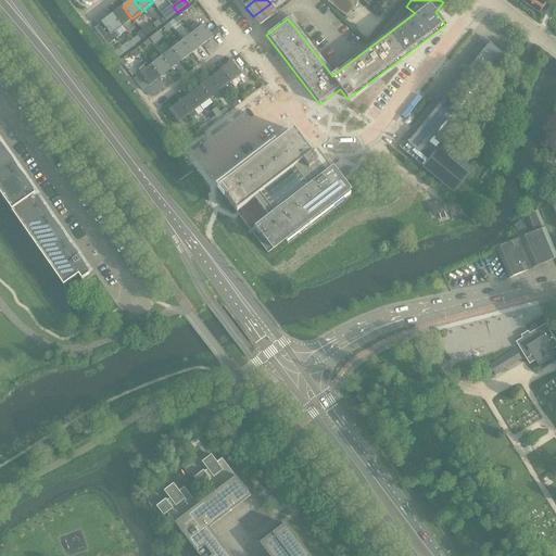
[(346,0),(341,0),(340,2),(351,11),(354,5),(346,0)]
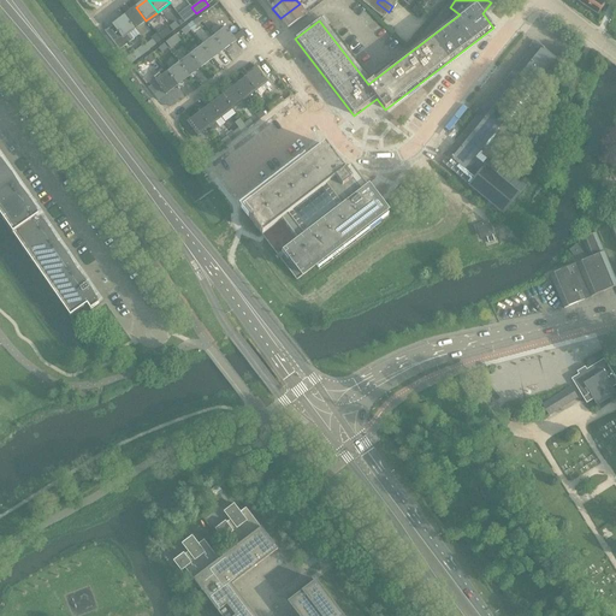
[(580,0),(579,3),(598,15),(606,0),(580,0)]
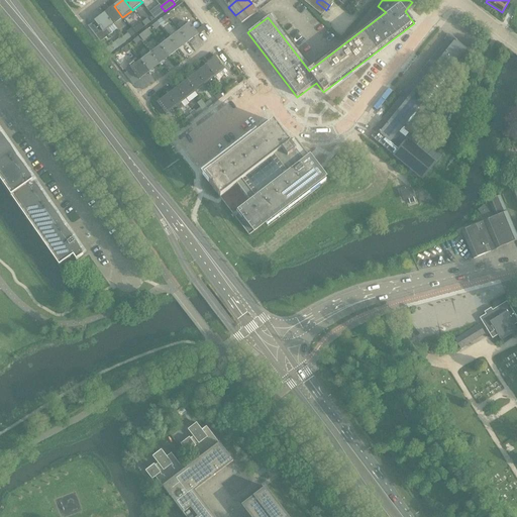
[(316,2),(312,7),(322,15),(326,10),(316,2)]
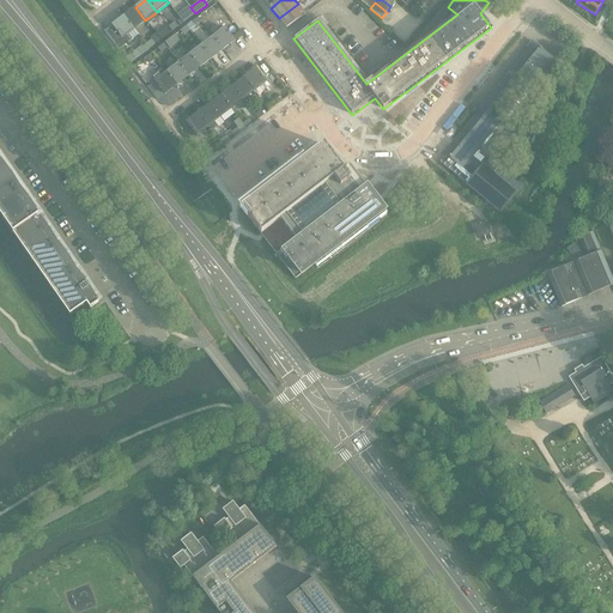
[(298,4),(279,18),(286,29),(305,14),(298,4)]
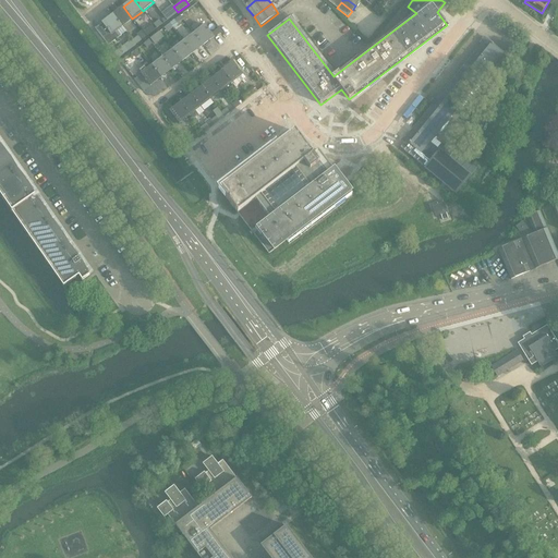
[(123,7),(113,15),(122,26),(132,19),(123,7)]
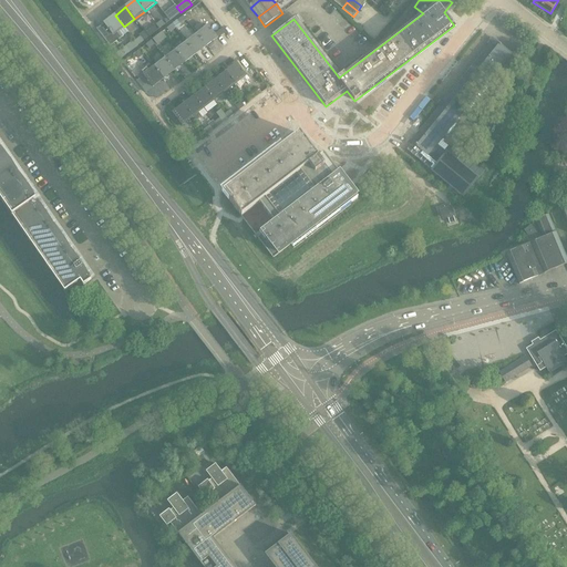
[(124,27),(115,16),(104,23),(96,29),(111,47),(123,37),(120,31),(124,27)]
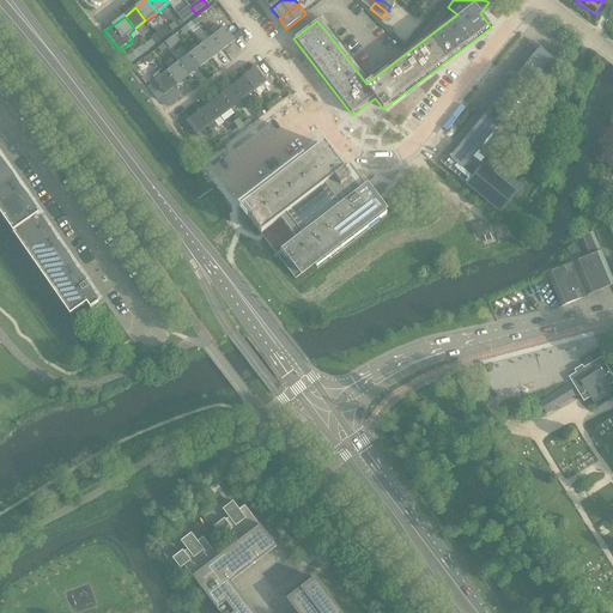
[(225,28),(213,37),(223,50),(235,41),(225,28)]
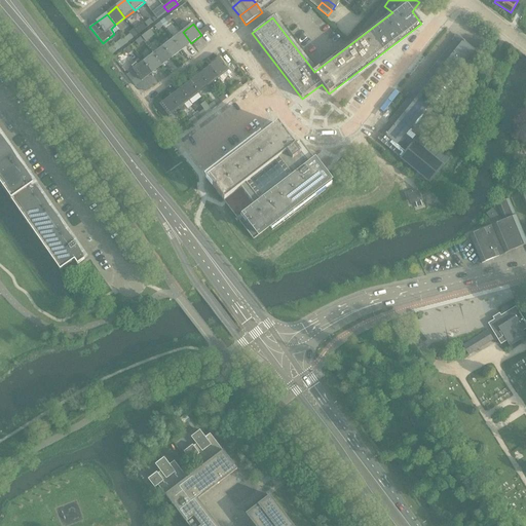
[(143,25),(135,31),(138,34),(146,28),(143,25)]
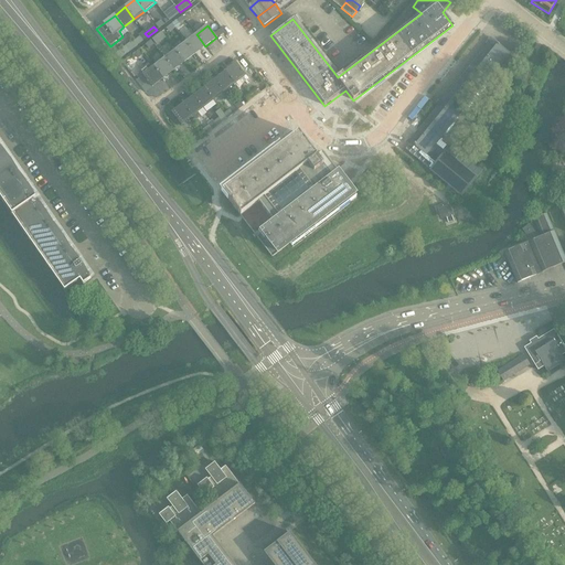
[(196,34),(185,42),(195,54),(205,46),(196,34)]
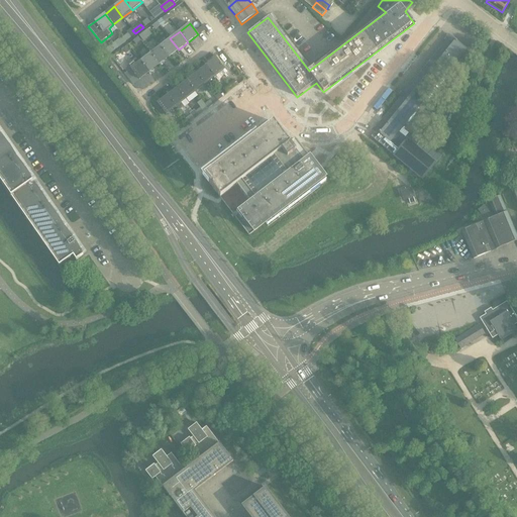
[(446,41),(420,73),(409,87),(406,84),(401,90),(405,93),(375,129),(376,130),(371,136),(394,156),(422,180),(441,157),(433,149),(428,157),(398,132),(466,49),(456,41),(457,41),(448,34),(444,39),(446,41)]
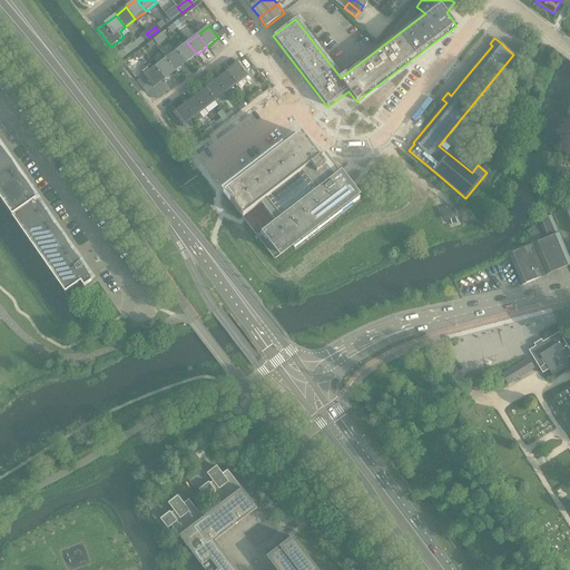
[(151,41),(143,48),(147,52),(156,46),(151,41)]
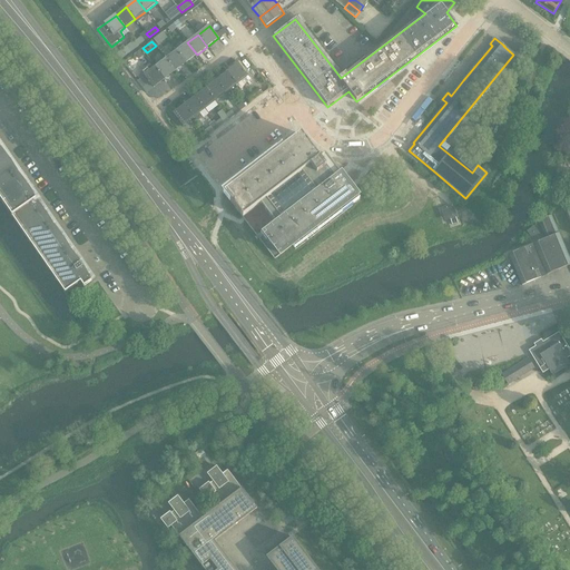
[(187,42),(177,51),(186,62),(197,55),(187,42)]
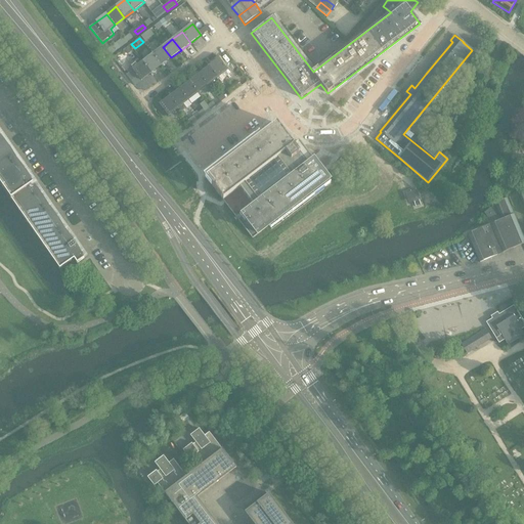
[(163,47),(153,54),(161,66),(171,57),(163,47)]
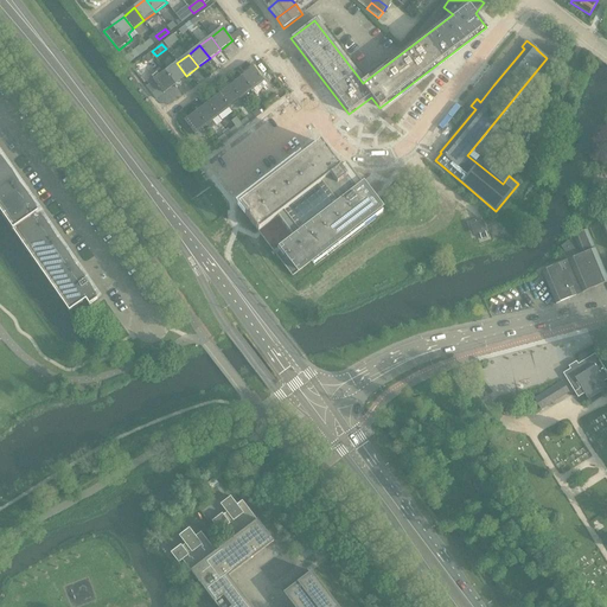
[(177,63),(166,71),(176,84),(186,76),(177,63)]
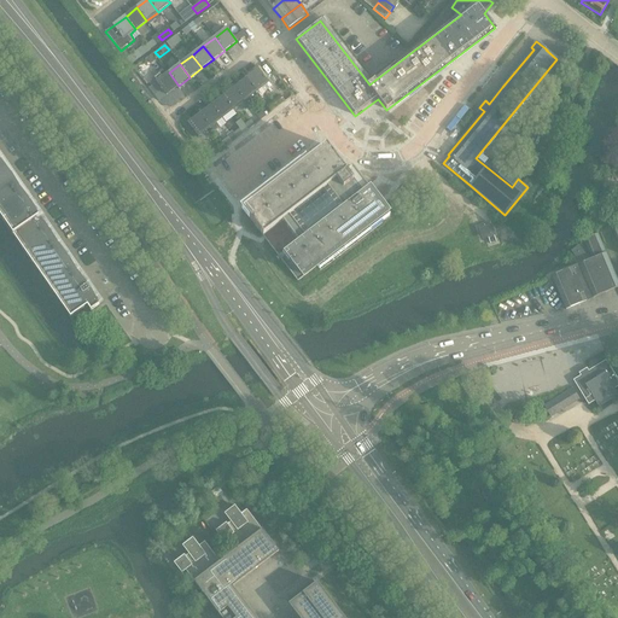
[(258,70),(246,79),(257,92),(268,82),(258,70)]
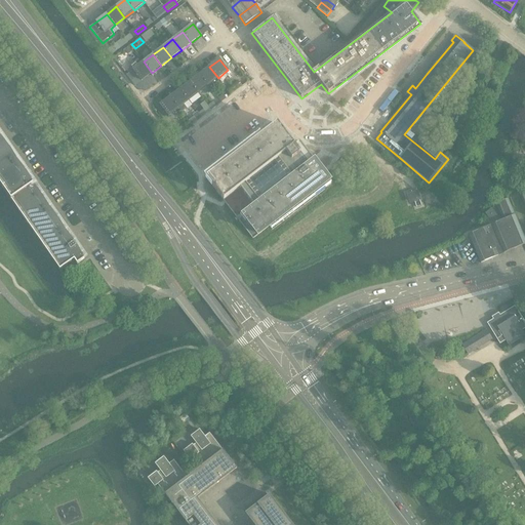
[(134,86),(152,73),(144,62),(126,75),(134,86)]
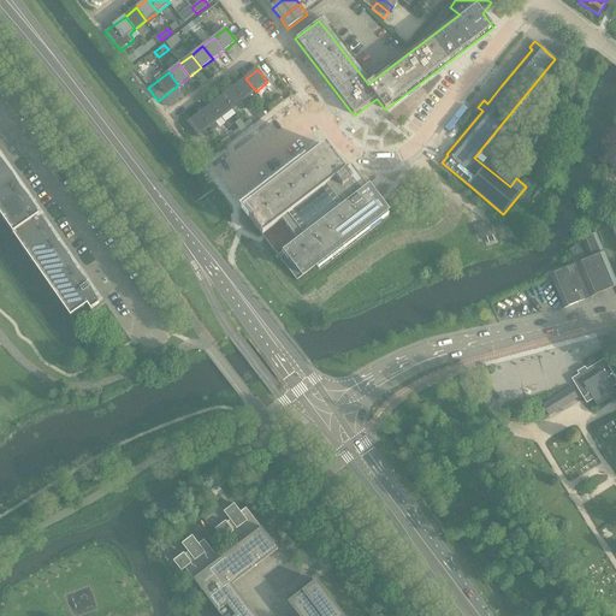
[(246,78),(235,88),(244,100),(256,92),(246,78)]
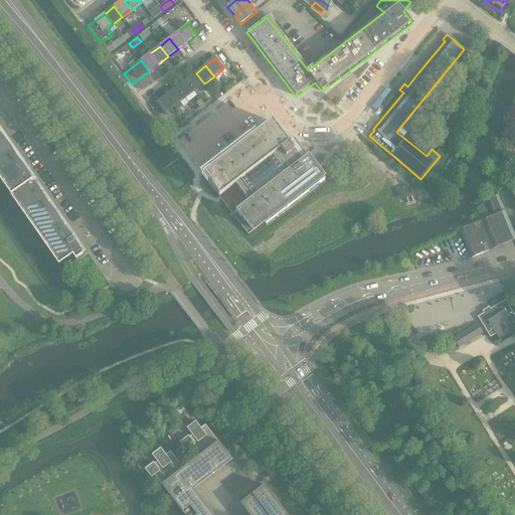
[(196,73),(186,80),(194,92),(204,83),(196,73)]
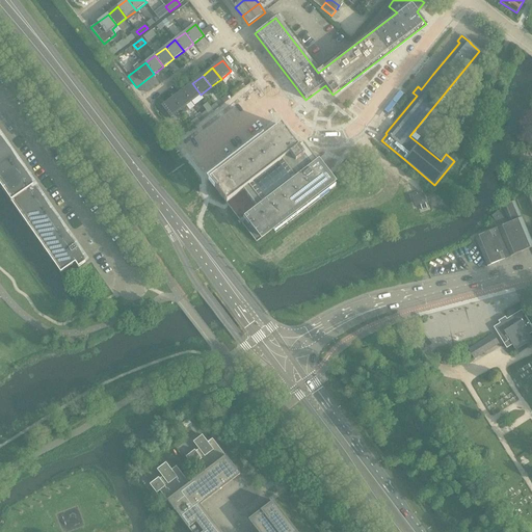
[(192,83),(182,90),(191,102),(201,95),(192,83)]
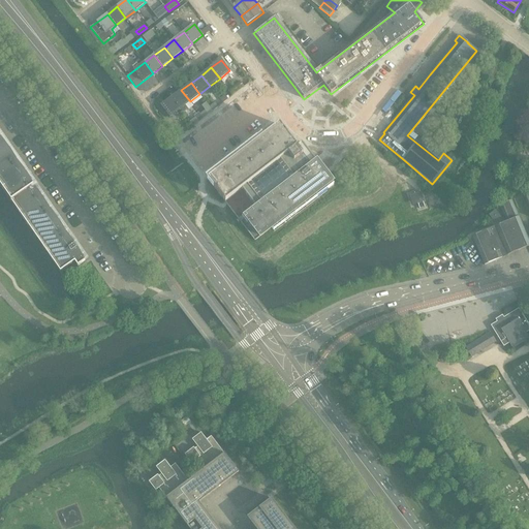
[(181,90),(172,98),(180,109),(181,109),(184,113),(188,109),(185,104),(190,101),(181,90)]
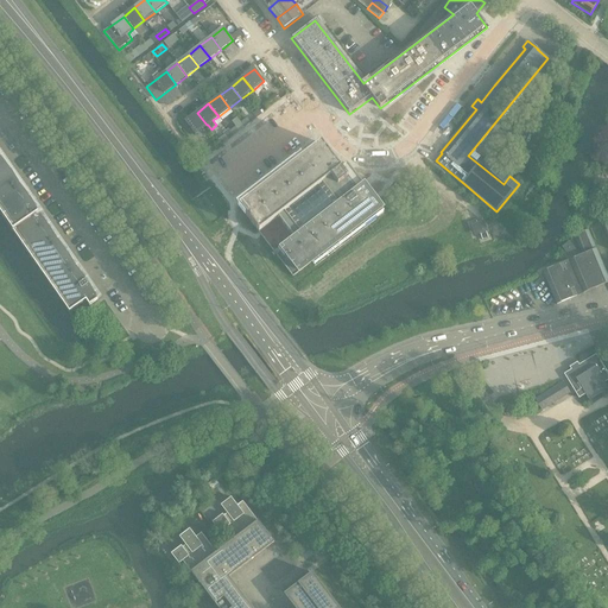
[(207,125),(197,113),(185,121),(195,134),(207,125)]
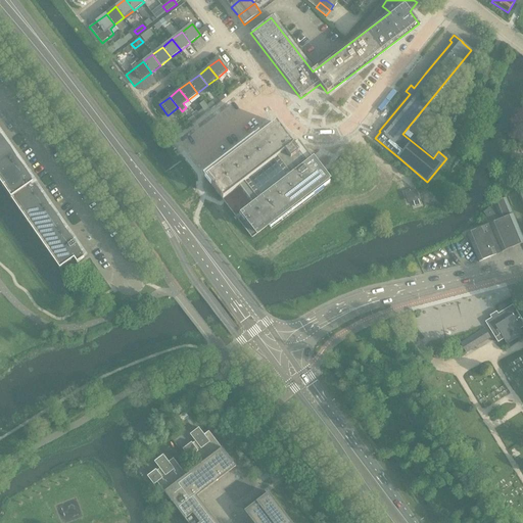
[(205,177),(211,185),(224,202),(252,239),(269,226),(271,229),(330,183),(323,174),(298,142),(293,146),(276,124),(260,136),(259,136),(205,177)]
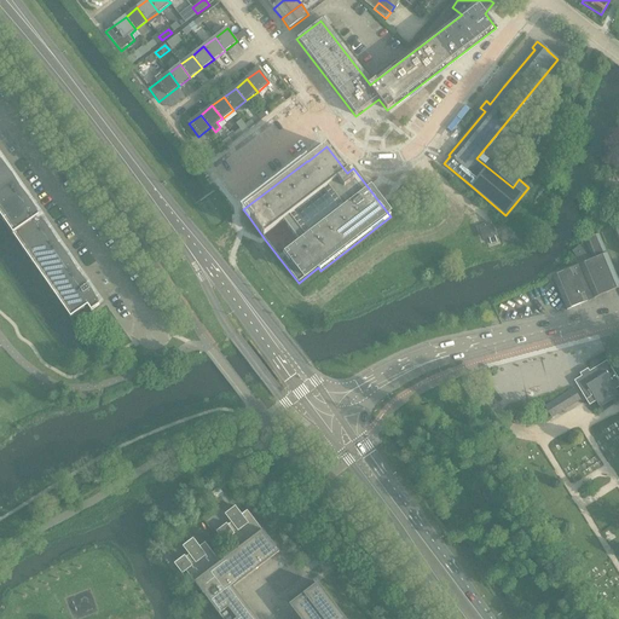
[(84,310),(87,307),(91,312),(99,305),(87,285),(92,283),(82,270),(77,272),(69,258),(58,244),(50,231),(39,218),(30,203),(19,190),(11,175),(15,173),(6,160),(1,162),(0,161),(0,215),(4,220),(3,221),(4,223),(5,223),(13,235),(12,235),(13,236),(22,248),(23,250),(23,249),(32,262),(33,264),(41,276),(42,277),(51,289),(51,290),(52,291),(61,304),(62,305),(70,317),(70,318),(74,317),(79,313),(84,310)]
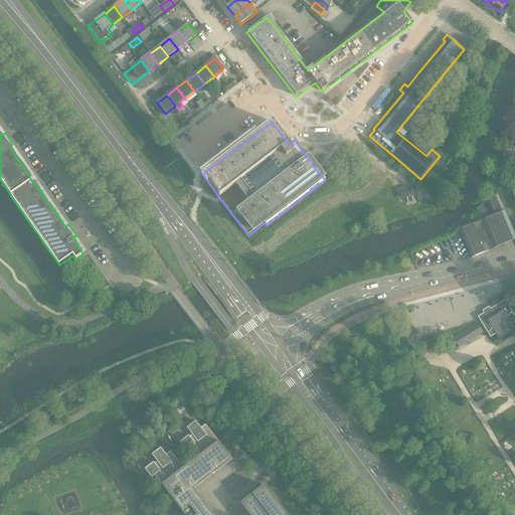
[(403,188),(403,189),(408,203),(413,201),(408,186),(403,188)]
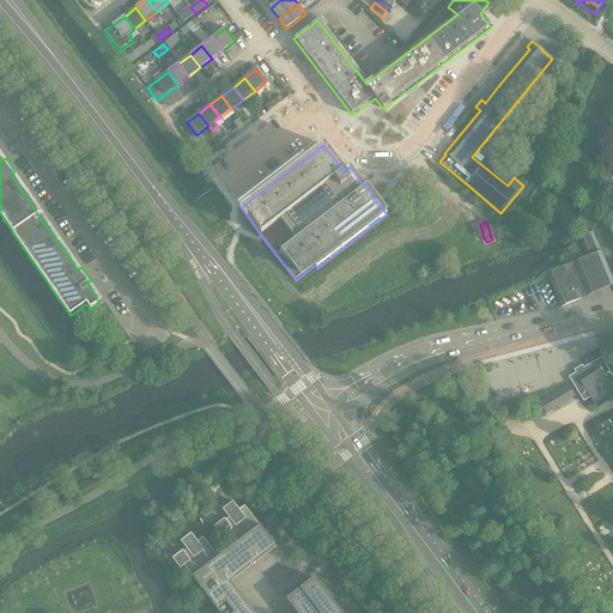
[(569,265),(583,298),(612,285),(612,279),(593,232),(578,238),(587,258),(569,265)]
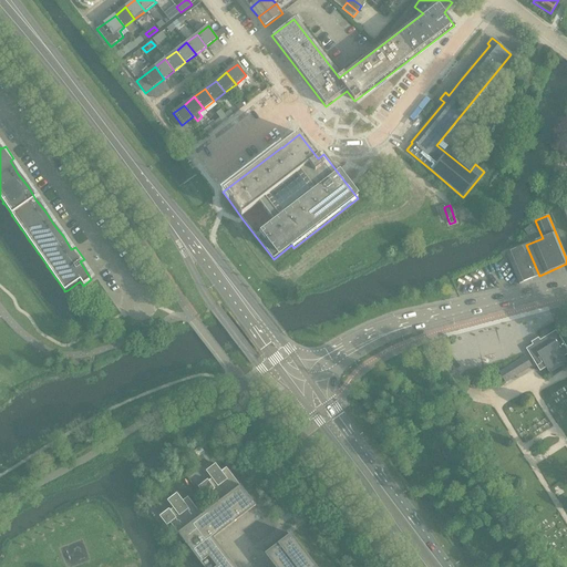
[(525,232),(526,234),(531,238),(536,234),(531,226),(525,232)]
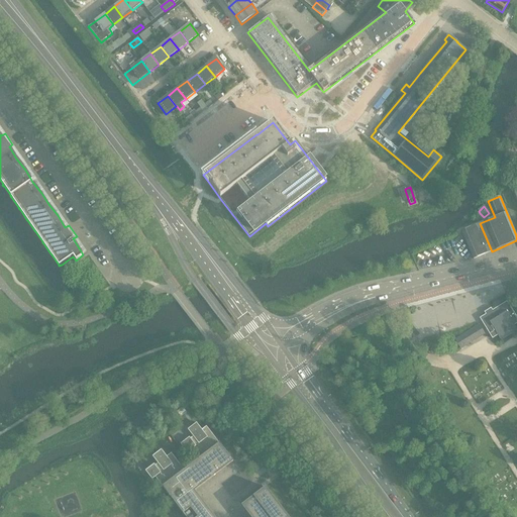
[(474,260),(491,251),(480,224),(461,231),(474,260)]
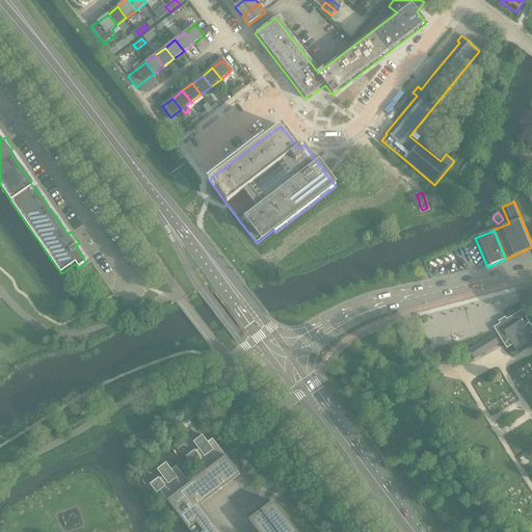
[(500,323),(499,321),(497,322),(498,324),(494,327),(506,349),(512,345),(515,350),(531,340),(531,339),(529,335),(531,333),(531,326),(523,311),(522,310),(521,311),(508,318),(507,316),(505,317),(507,319),(500,323)]
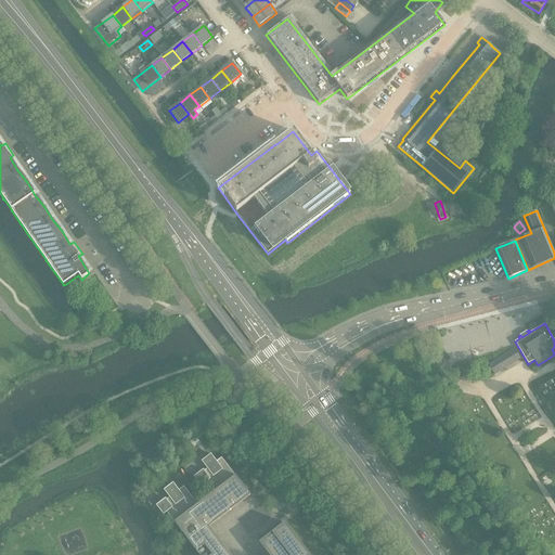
[(489,365),(494,375),(520,359),(515,349),(489,365)]
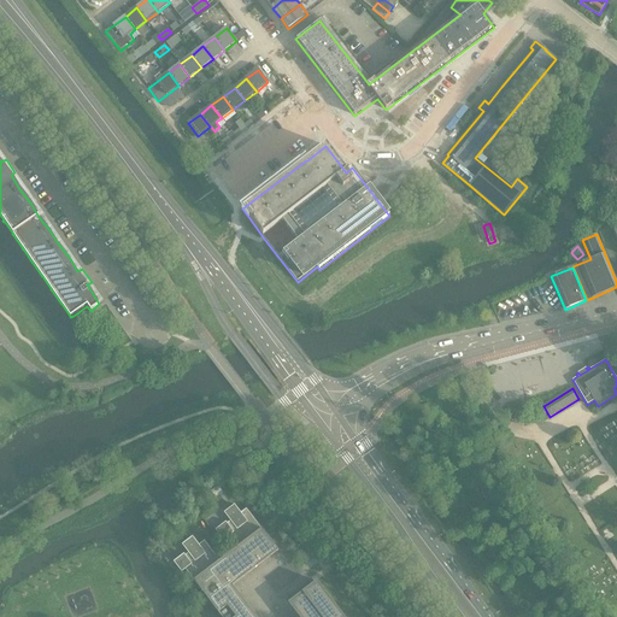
[(183,571),(181,573),(182,573),(186,570),(219,615),(221,616),(256,616),(233,586),(236,583),(253,571),(269,559),(272,556),(278,551),(271,542),(246,509),(241,513),(235,505),(234,505),(235,507),(227,513),(231,519),(227,523),(225,522),(225,523),(227,524),(218,530),(224,539),(223,540),(223,541),(228,538),(236,548),(219,560),(205,541),(199,545),(193,536),(192,538),(193,539),(184,545),(191,552),(186,556),(184,554),(183,554),(184,556),(176,562),(177,563),(176,563),(183,571)]
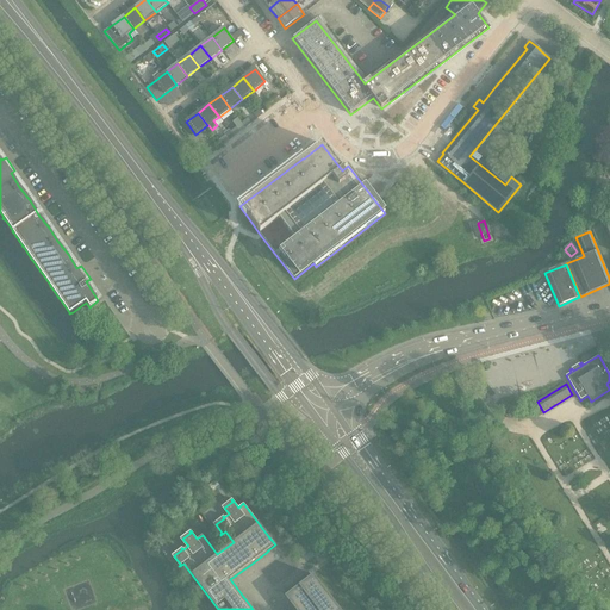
[(340,609),(313,576),(299,586),(300,587),(296,591),(294,589),(285,597),(294,609),(340,609)]
